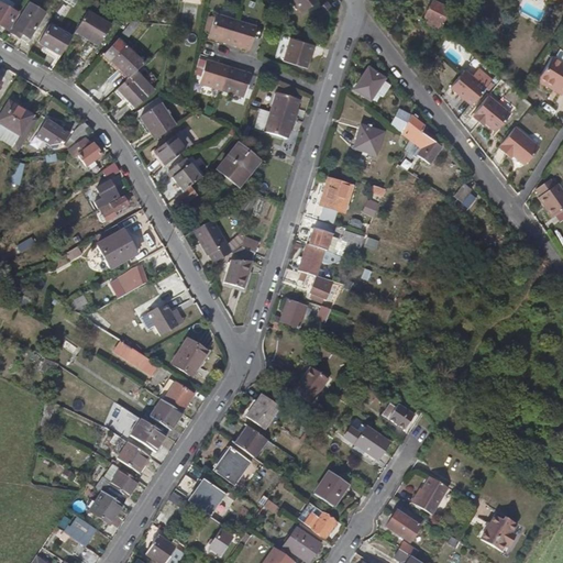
[(0,21),(10,29),(20,13),(13,8),(15,2),(11,0),(0,0),(0,1),(0,21)]
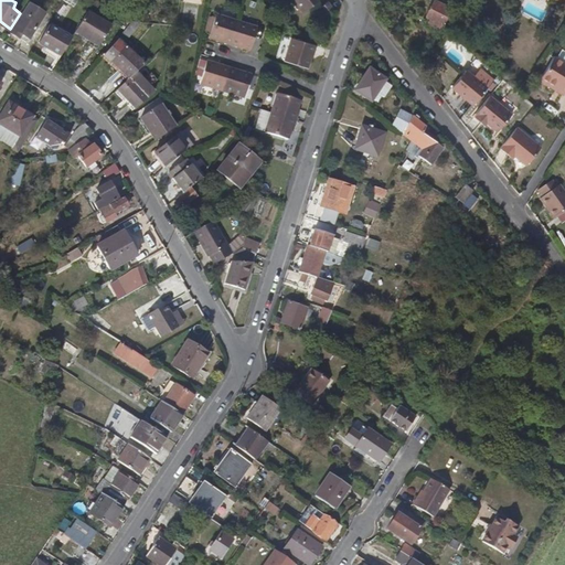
[(310,0),(283,0),(296,17),(313,3),(310,0)]
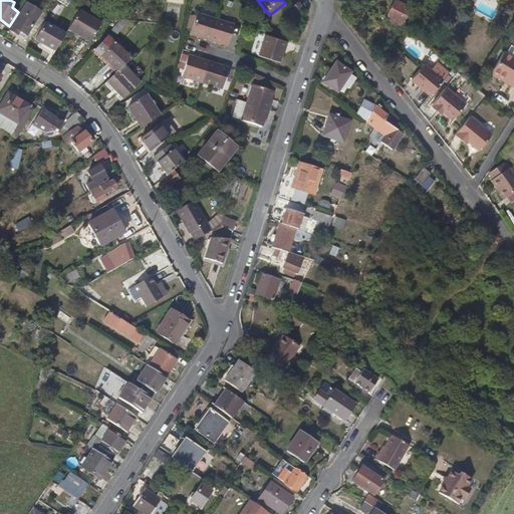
[(410,7),(396,0),(395,0),(388,14),(392,16),(390,21),(400,26),(410,7)]
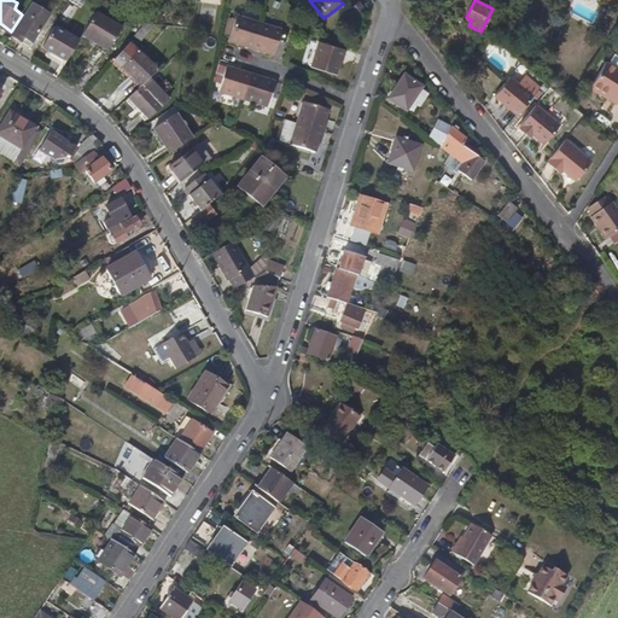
[(34,3),(13,34),(33,46),(53,15),(34,3)]
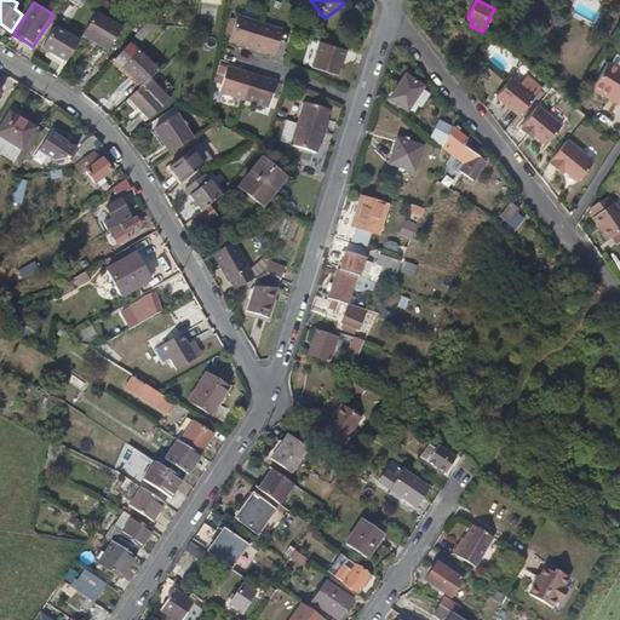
[(356,19),(365,12),(357,3),(349,10),(356,19)]
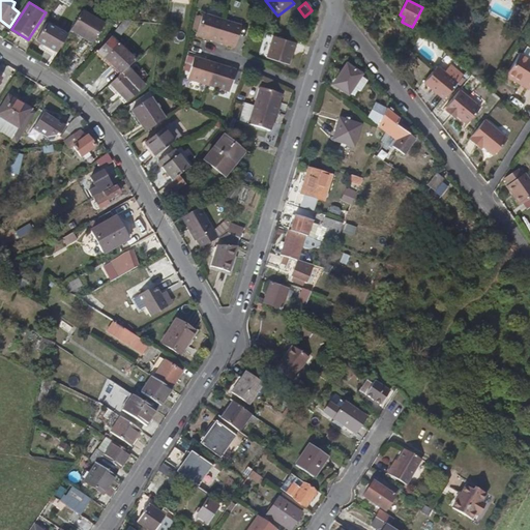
[(88,4),(82,15),(87,18),(79,28),(96,40),(109,24),(102,20),(100,23),(89,13),(93,7),(88,4)]
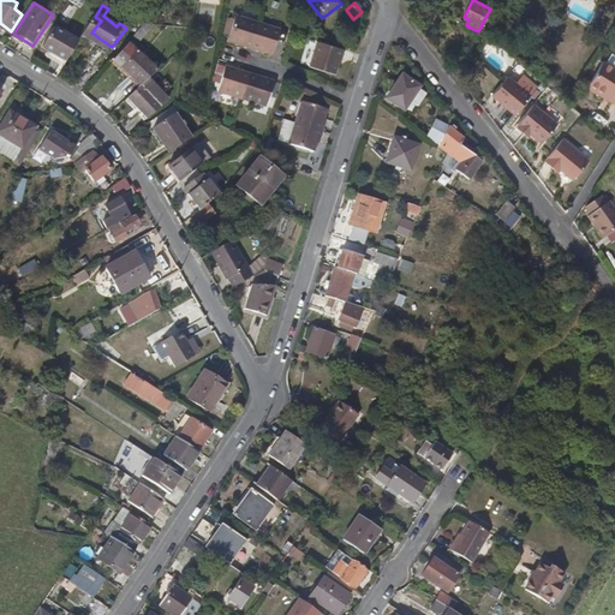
[(239,45),(249,47),(269,54),(278,30),(256,23),(243,18),(234,16),(227,40),(239,45)]
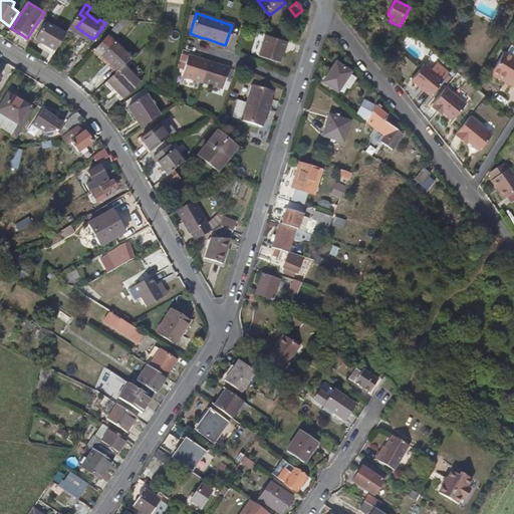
[(122,18),(111,17),(102,28),(100,33),(105,37),(112,29),(122,18)]
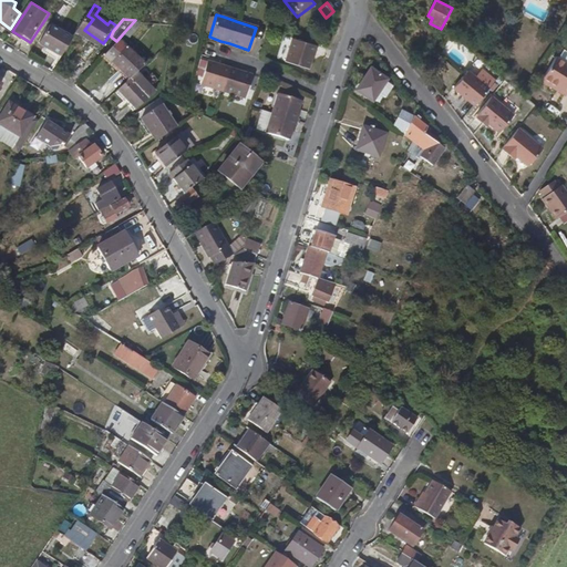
[(52,26),(41,41),(60,54),(66,43),(60,39),(63,32),(52,26)]
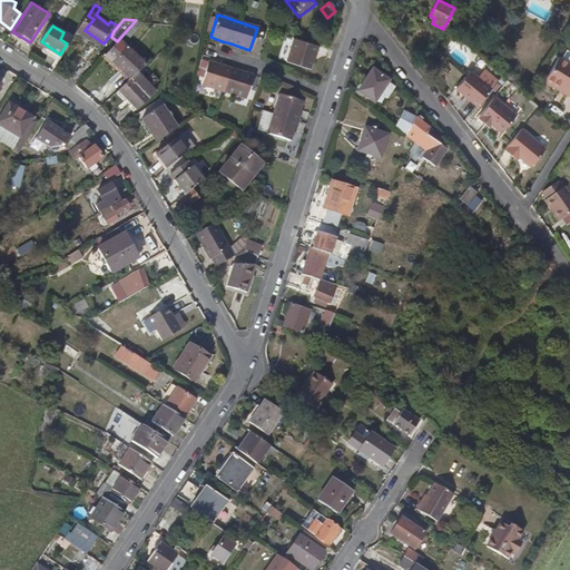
[(112,61),(126,48),(133,41),(125,32),(117,41),(105,53),(112,61)]
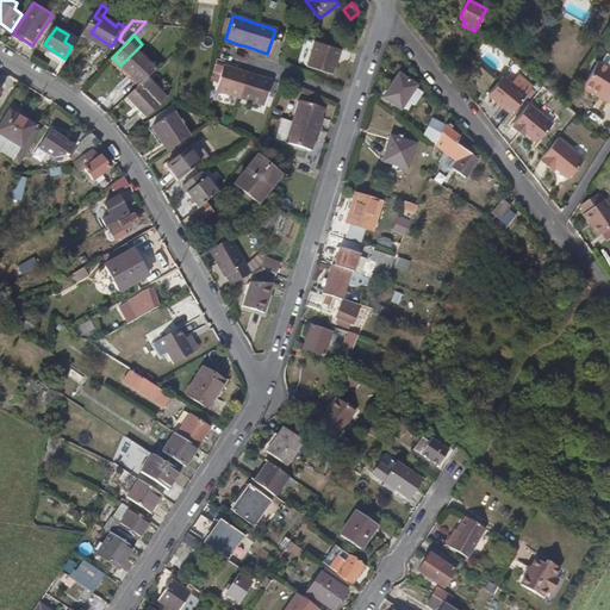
[(334,62),(337,49),(313,41),(305,64),(329,73),(334,62)]
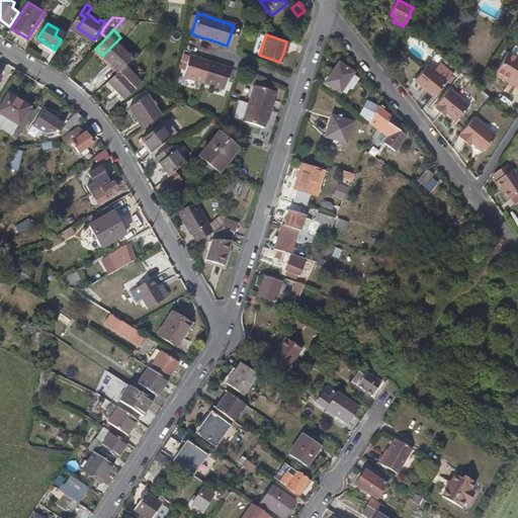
[(102,56),(117,73),(131,61),(114,44),(102,56)]
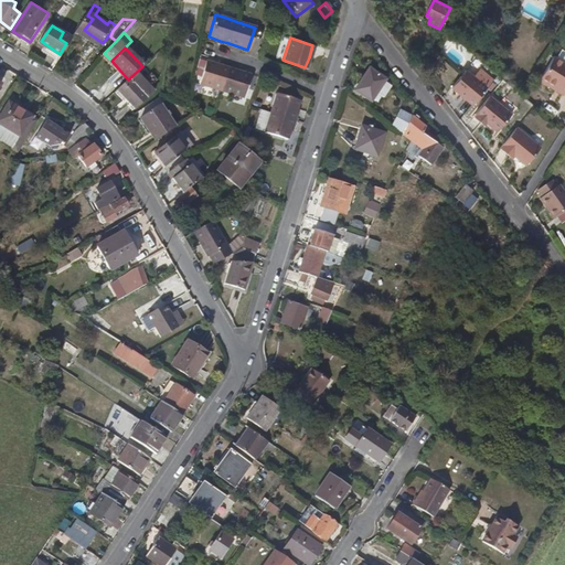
[(564,62),(557,59),(555,57),(542,83),(556,91),(557,87),(564,91),(564,62)]
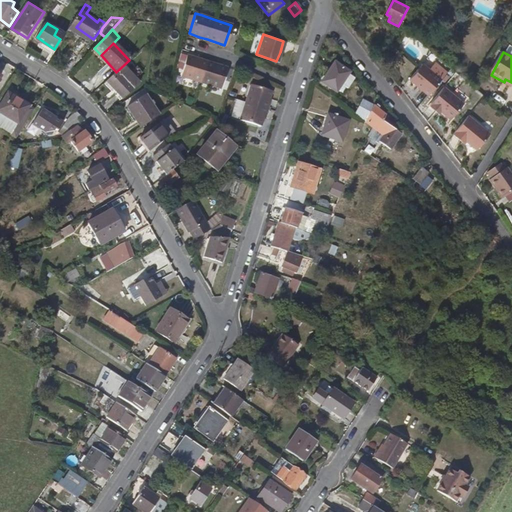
[(194,79),(201,81),(222,88),(228,67),(208,61),(197,57),(190,54),(183,74),(194,79)]
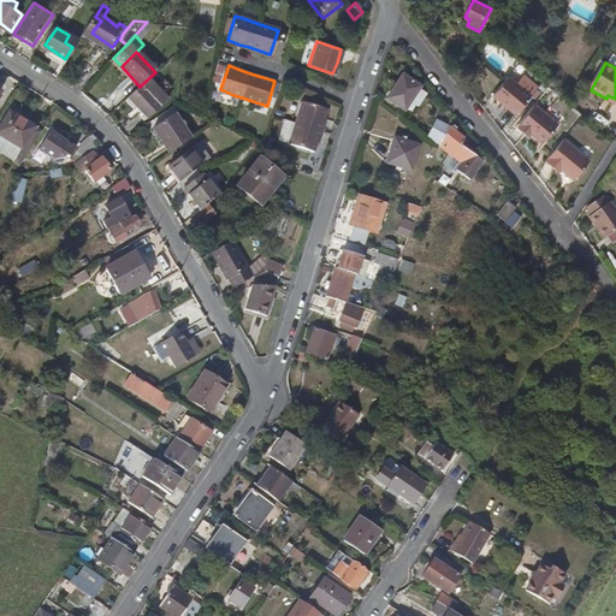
[(122,66),(117,70),(135,90),(140,87),(122,66)]
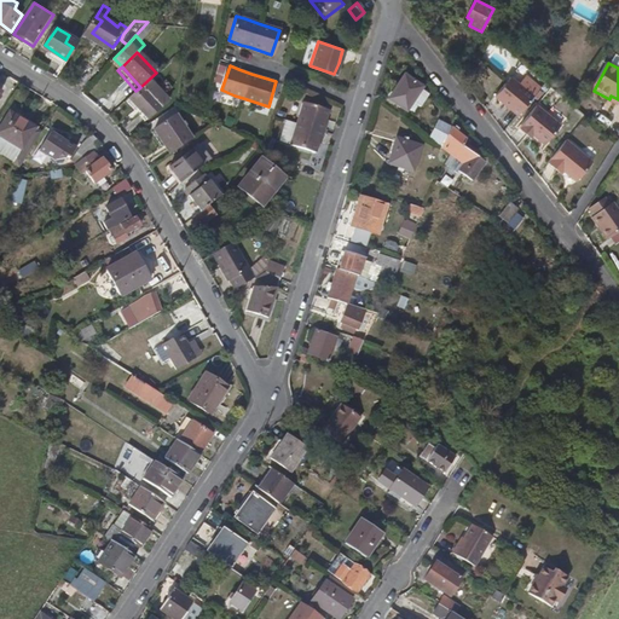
[(84,92),(97,76),(91,70),(76,87),(84,92)]
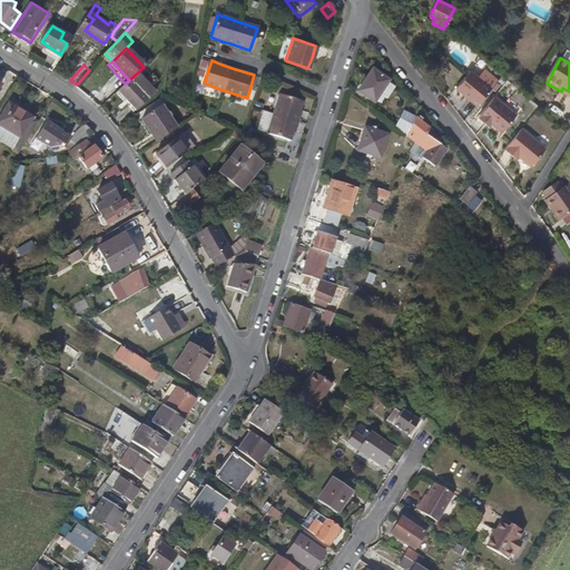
[(395,86),(372,69),(359,90),(374,101),(375,99),(381,102),(384,96),(386,98),(395,86)]
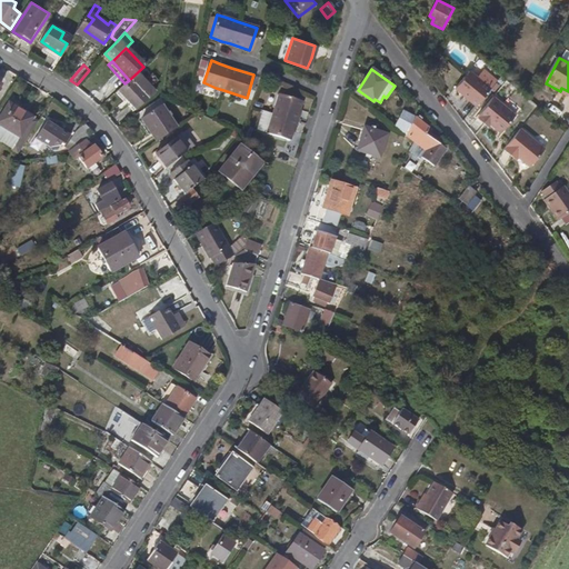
[(141,72),(122,89),(137,107),(157,90),(141,72)]
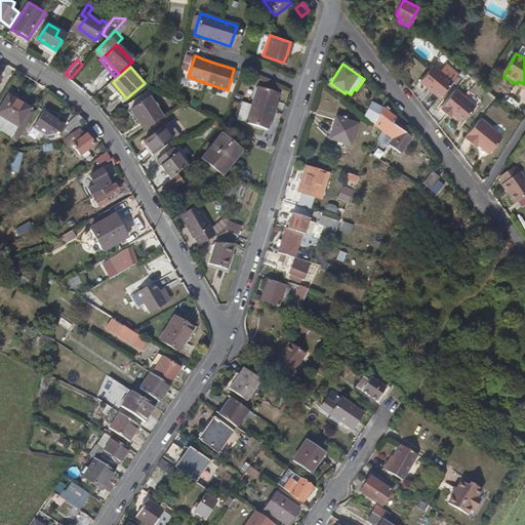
[(453,83),(433,67),(419,83),(440,99),(453,83)]
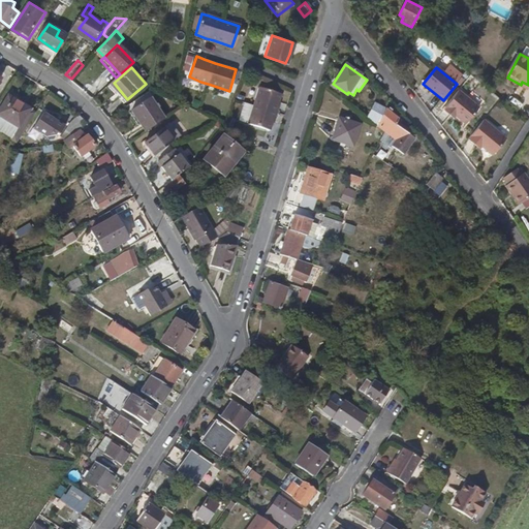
[(123,102),(127,99),(114,83),(109,87),(123,102)]
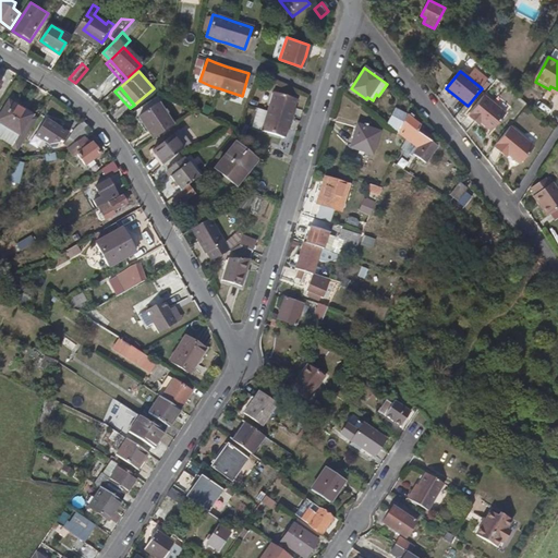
[(295,96),(274,89),(266,111),(289,118),(292,107),(295,96)]
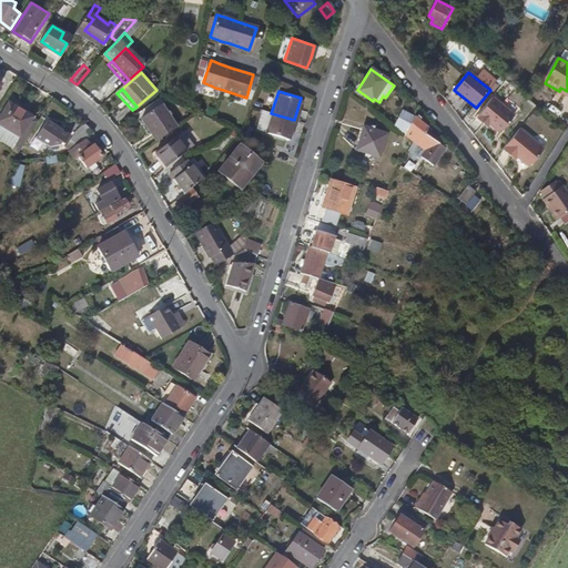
[(505,134),(519,117),(496,98),(482,115),(483,117),(480,120),(488,127),(492,123),(505,134)]
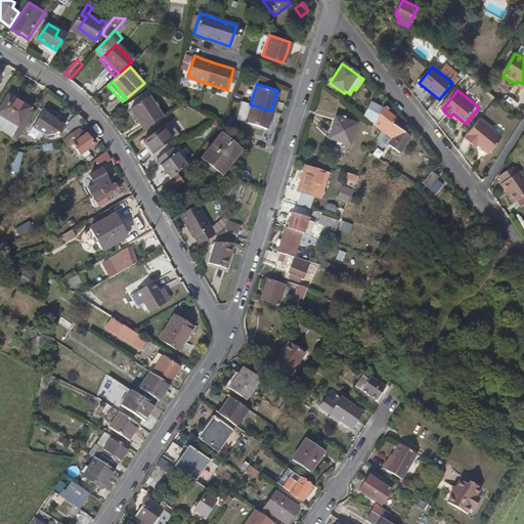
[(9,93),(0,107),(0,112),(19,124),(31,106),(9,93)]
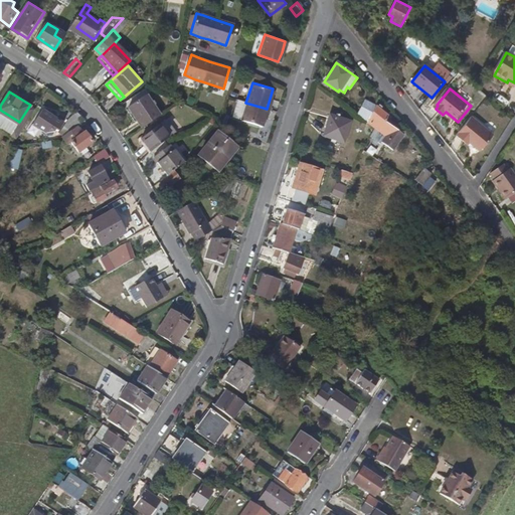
[(129,109),(144,129),(161,115),(146,96),(129,109)]
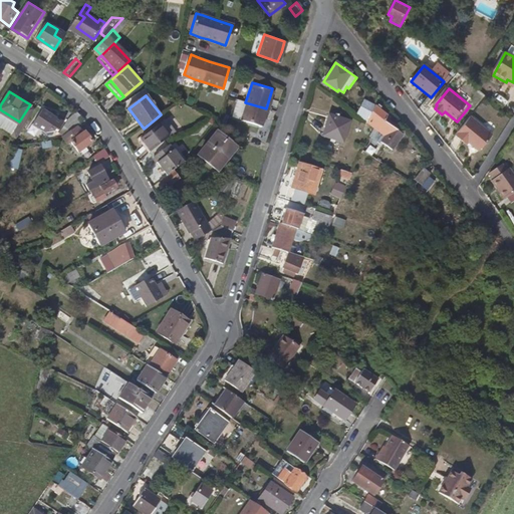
[(367,121),(374,106),(364,101),(357,114),(367,121)]
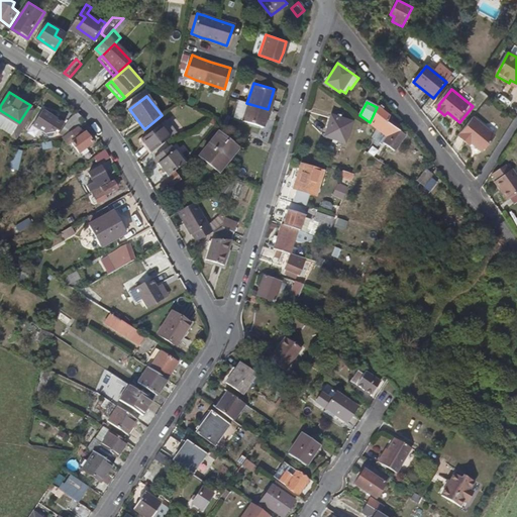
[(268,109),(246,103),(240,124),(261,130),(264,120),(268,109)]
